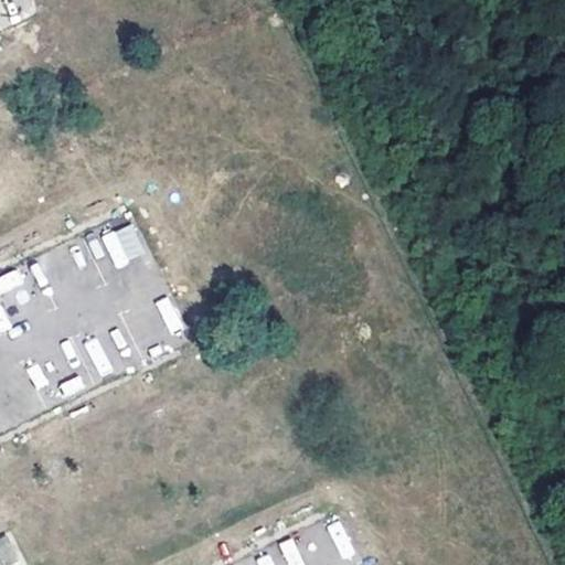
[(114,267),(145,256),(134,224),(102,235),(114,267)]
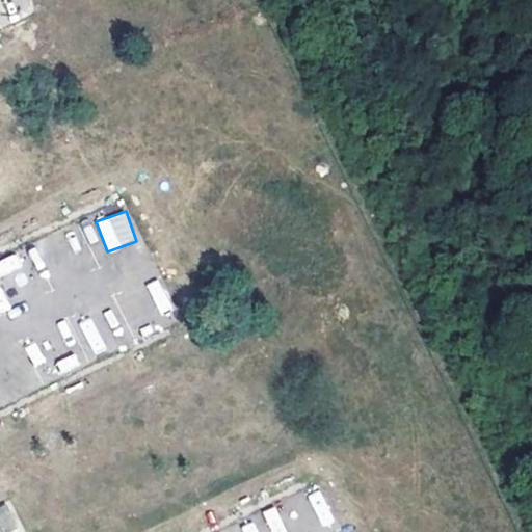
[(0,276),(23,267),(17,254),(0,260),(0,276)]
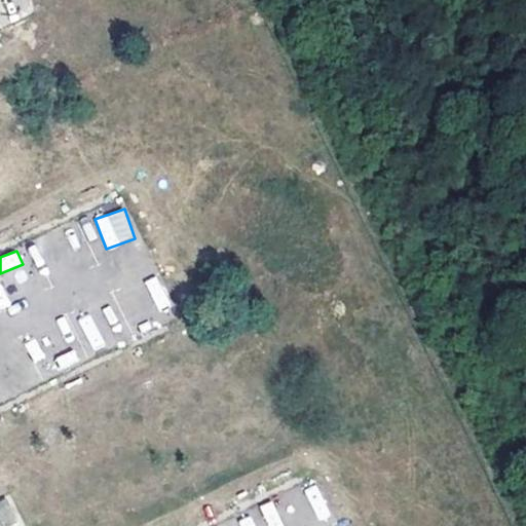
[(145,282),(159,309),(171,303),(157,275),(145,282)]
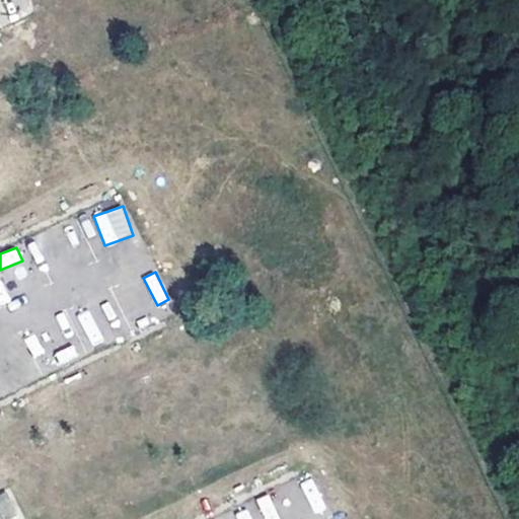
[(0,280),(0,304),(10,299),(0,280)]
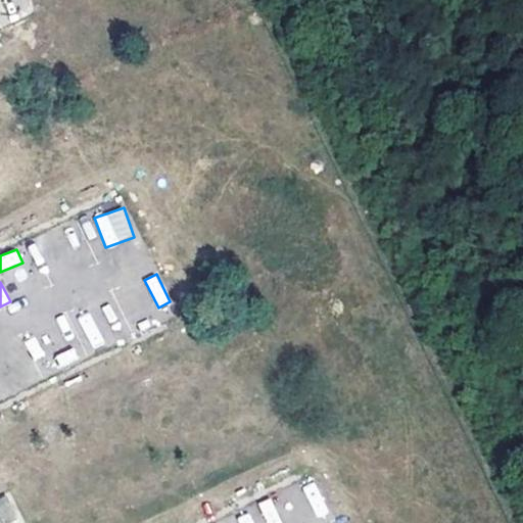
[(0,522),(13,522),(20,520),(8,492),(0,495),(0,522)]
